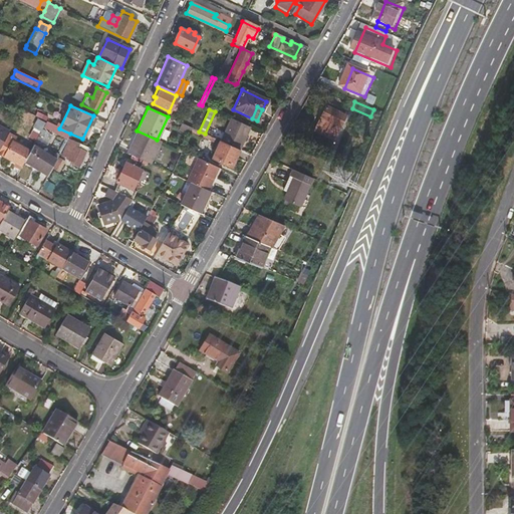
[(317,140),(336,151),(350,126),(331,115),(317,140)]
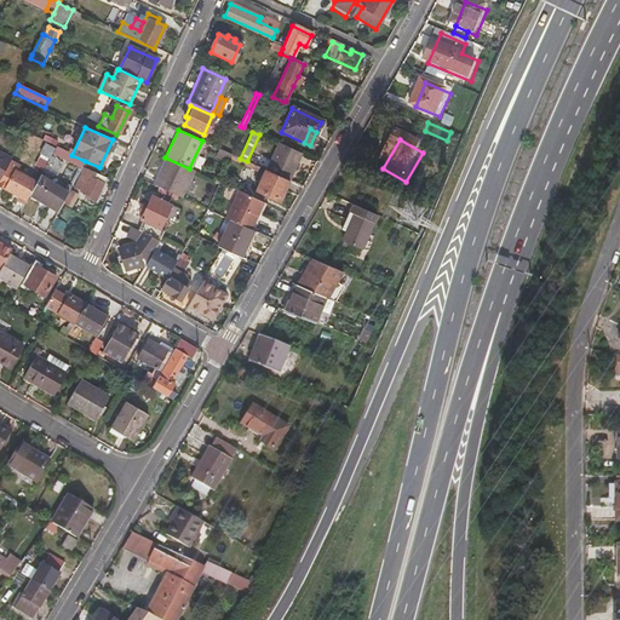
[(288,181),(300,154),(283,147),(279,144),(265,171),(288,181)]
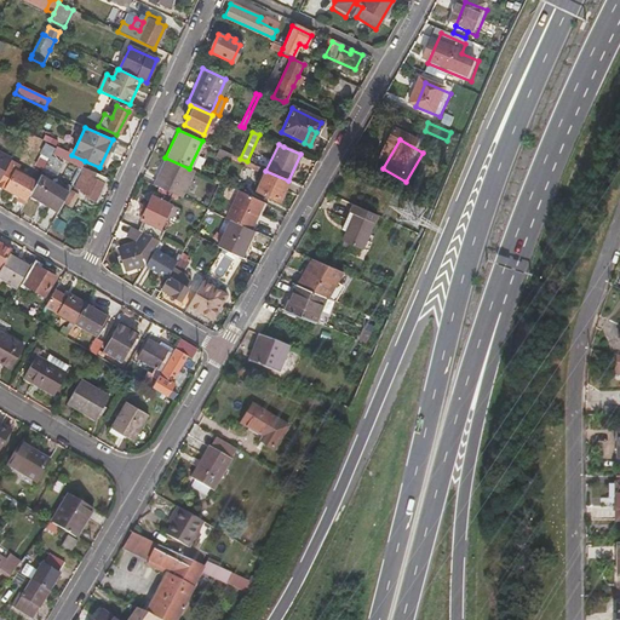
[(72,155),(55,148),(51,155),(56,159),(75,168),(80,171),(82,165),(85,161),(72,155)]
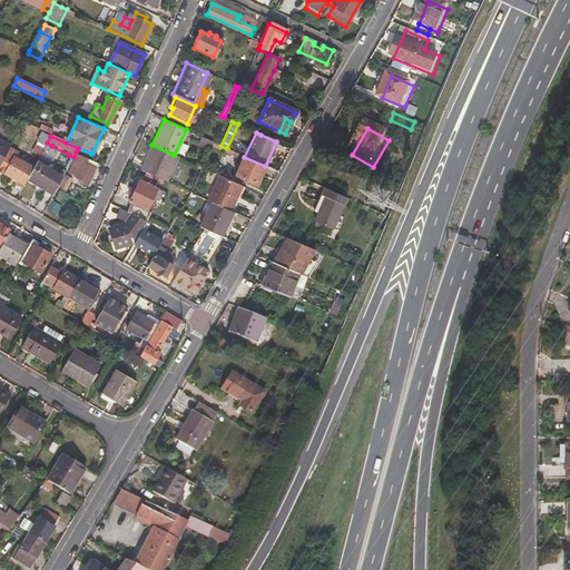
[(213,143),(200,137),(196,146),(208,151),(213,143)]
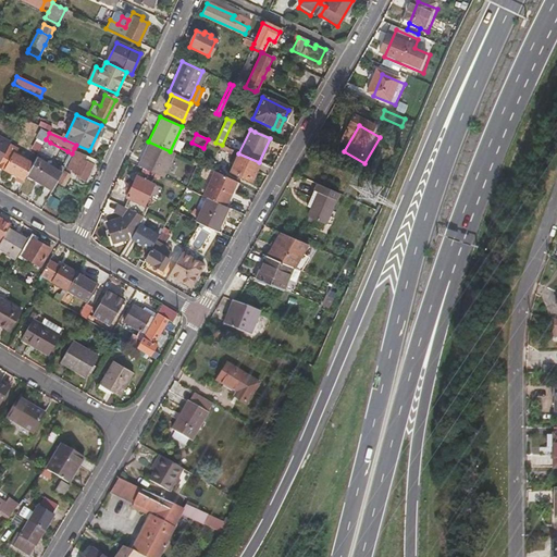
[(170,151),(148,141),(136,166),(160,177),(172,152),(170,151)]
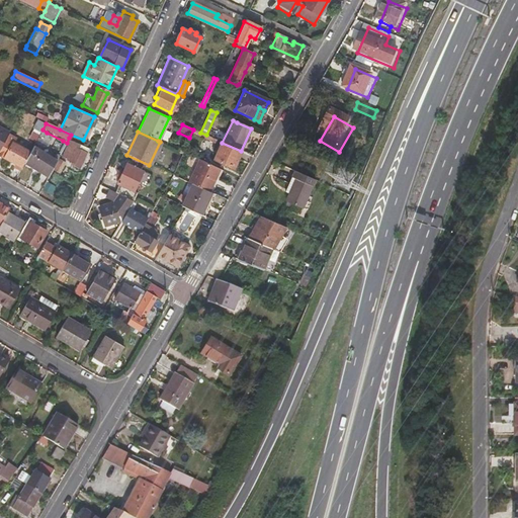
[(0,146),(0,154),(15,163),(13,166),(20,169),(23,163),(29,153),(11,142),(15,137),(8,133),(0,146)]
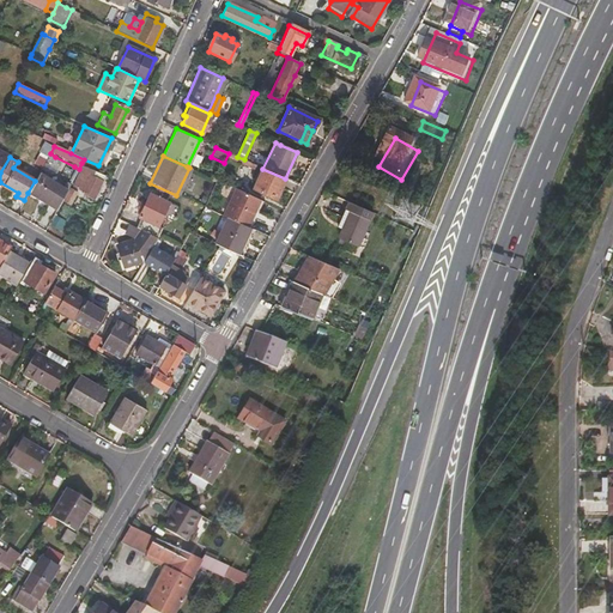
[(244,159),(237,157),(235,161),(253,170),(255,165),(244,159)]
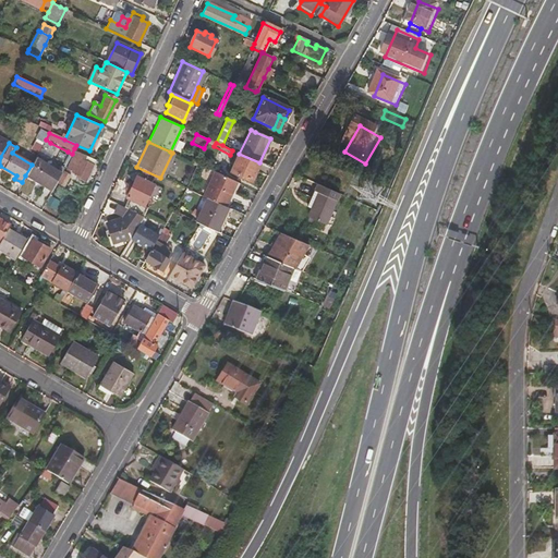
[(93,165),(92,165),(81,159),(84,153),(76,149),(67,170),(85,179),(93,165)]
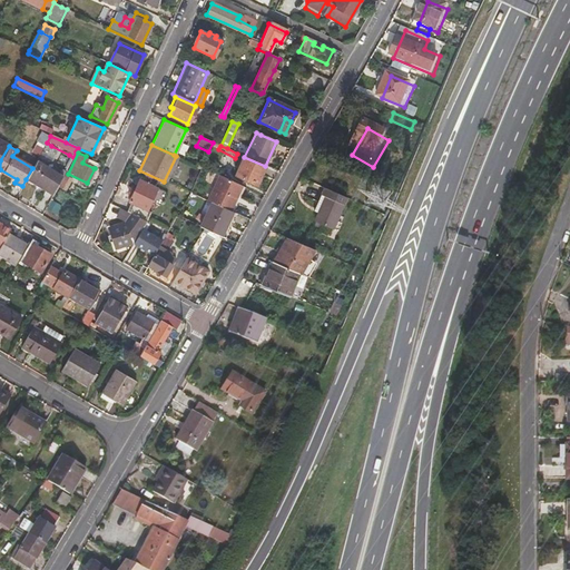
[(74,157),(69,155),(64,167),(67,168),(74,157)]
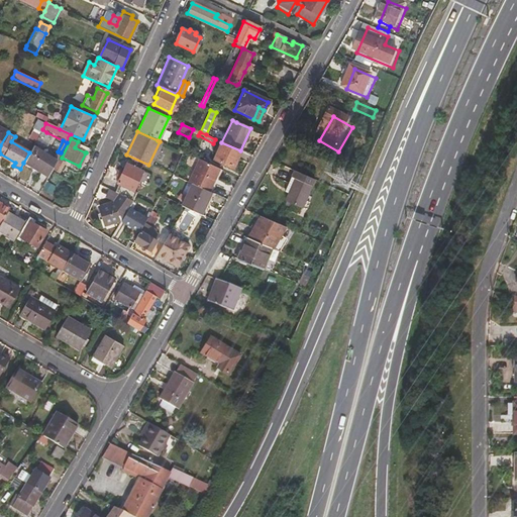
[(85,152),(88,146),(78,141),(75,147),(85,152)]
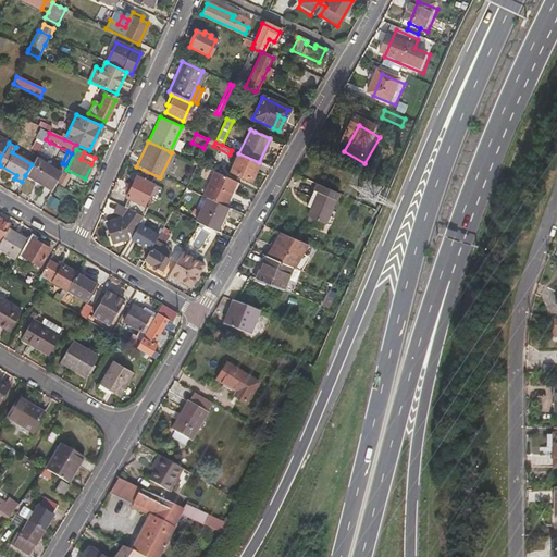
[(250,182),(259,162),(238,153),(230,172),(250,182)]
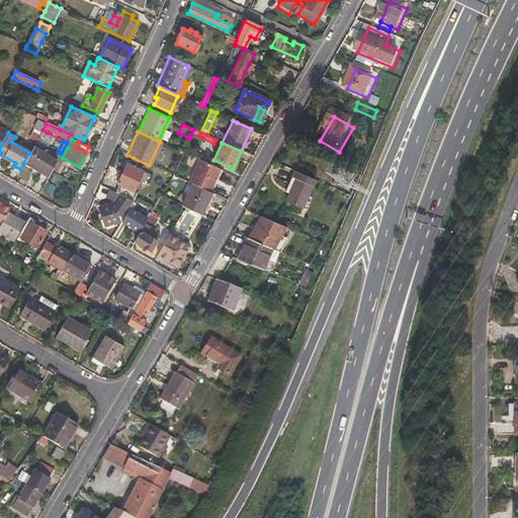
[(32,148),(29,153),(23,163),(47,176),(51,171),(56,161),(52,159),(32,148)]
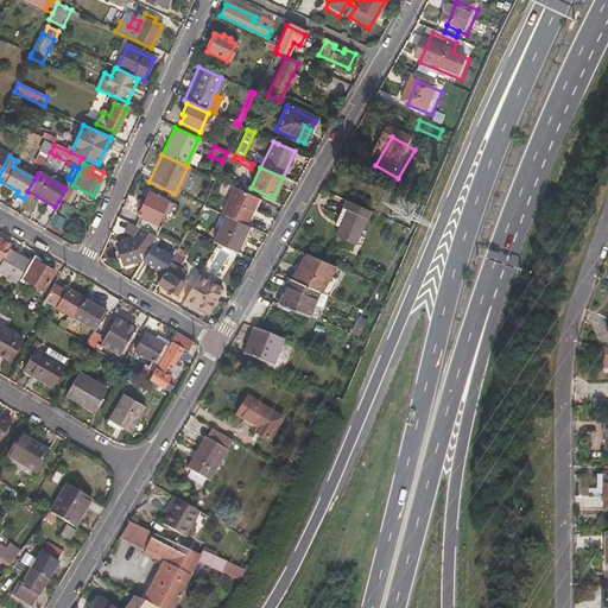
[(75,194),(65,189),(59,201),(68,206),(75,194)]
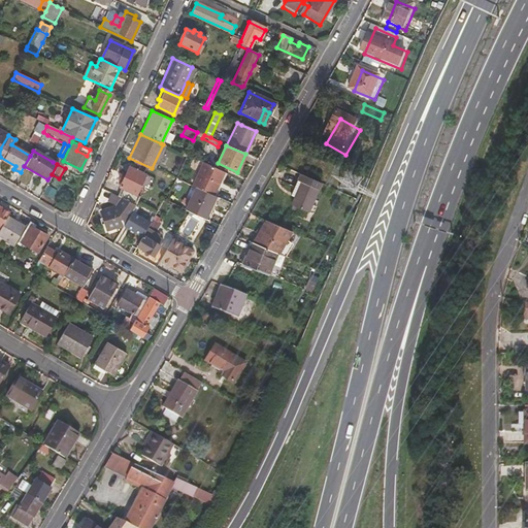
[(215,196),(226,174),(204,164),(194,187),(196,188),(215,196)]
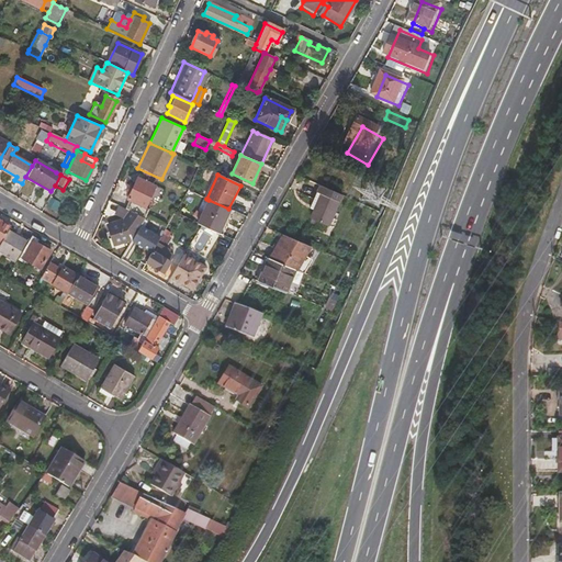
[(127,201),(123,210),(127,213),(139,217),(147,200),(154,187),(136,178),(125,200),(127,201)]
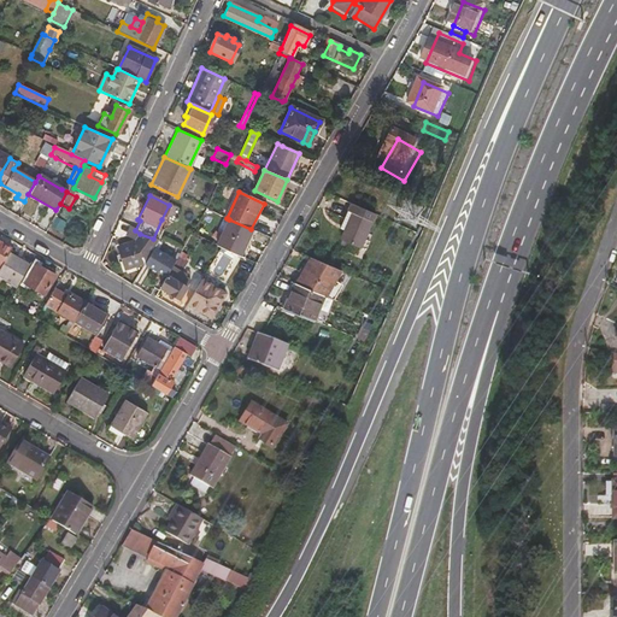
[(169,205),(162,219),(171,224),(178,210),(169,205)]
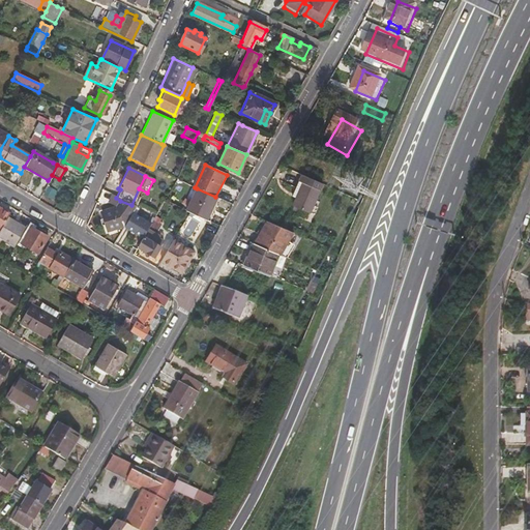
[(324,186),(303,178),(294,198),(299,200),(295,208),(312,215),(324,186)]
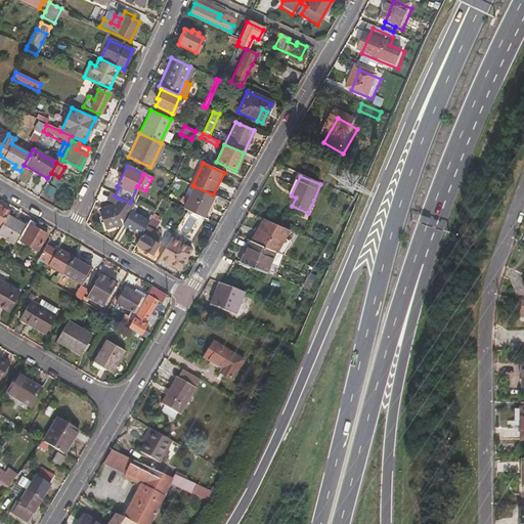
[(54,191),(44,185),(40,193),(50,200),(54,191)]
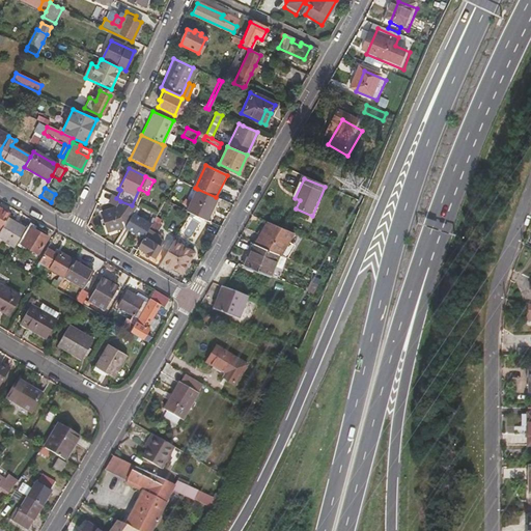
[(206,221),(217,198),(216,197),(197,189),(186,212),(189,213),(206,221)]
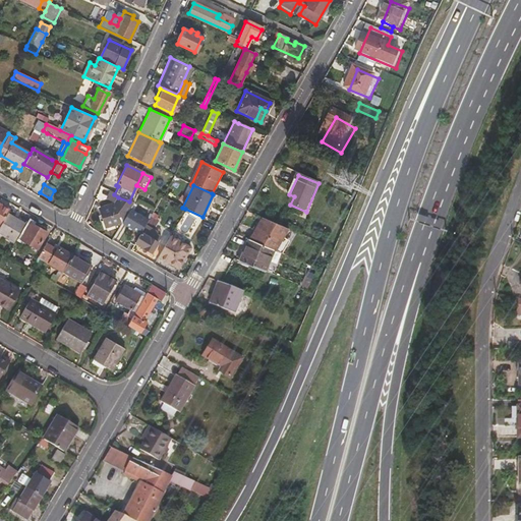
[(118,222),(121,224),(123,220),(131,205),(132,204),(129,201),(118,197),(116,203),(99,209),(104,227),(118,222)]
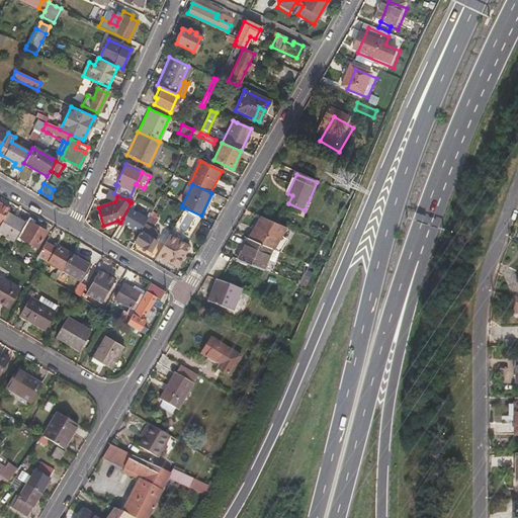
[(141,209),(131,203),(122,219),(132,224),(141,209)]
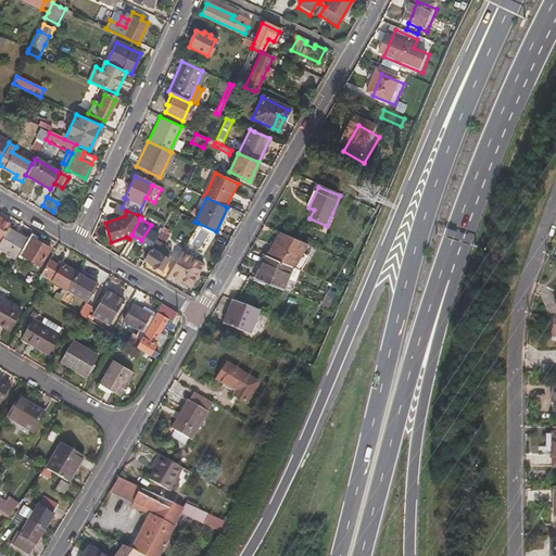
[(0,253),(12,261),(25,239),(7,227),(8,225),(0,219),(0,253)]
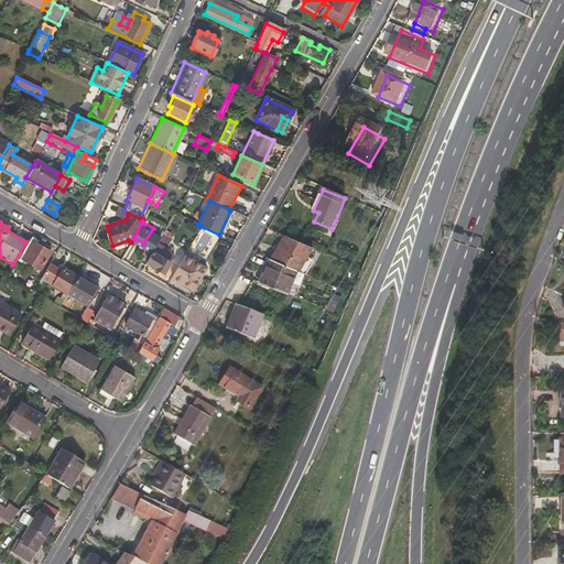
[(307,247),(281,237),(268,260),(293,271),(301,274),(308,261),(302,258),(307,247)]
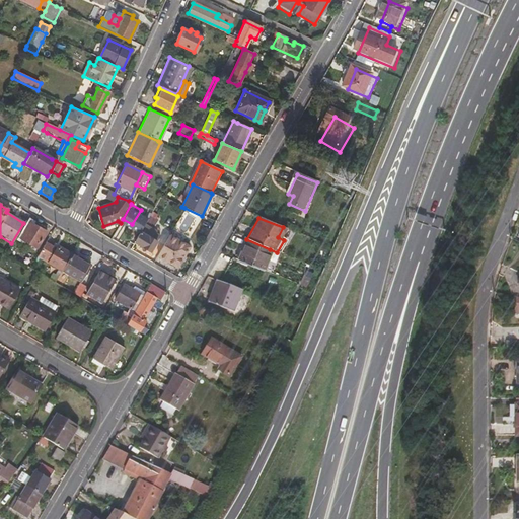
[(46,232),(29,223),(19,239),(29,245),(27,248),(34,251),(46,232)]
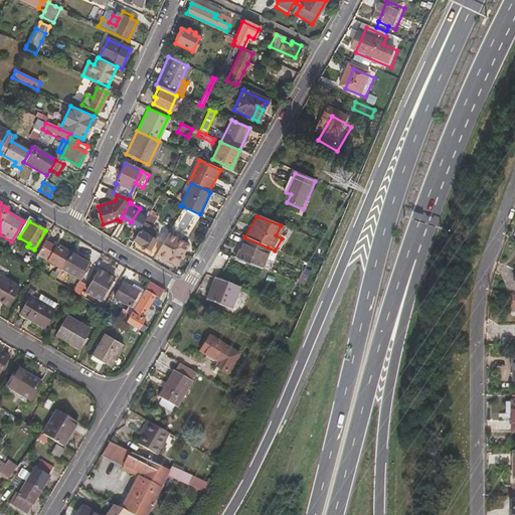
[(141,233),(138,231),(132,241),(147,250),(153,240),(146,235),(148,231),(144,229),(141,233)]
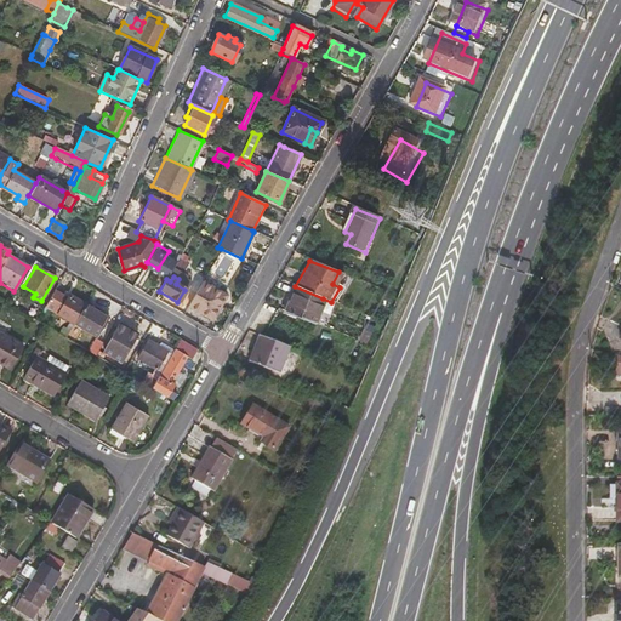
[(208,295),(212,288),(201,281),(198,289),(208,295)]
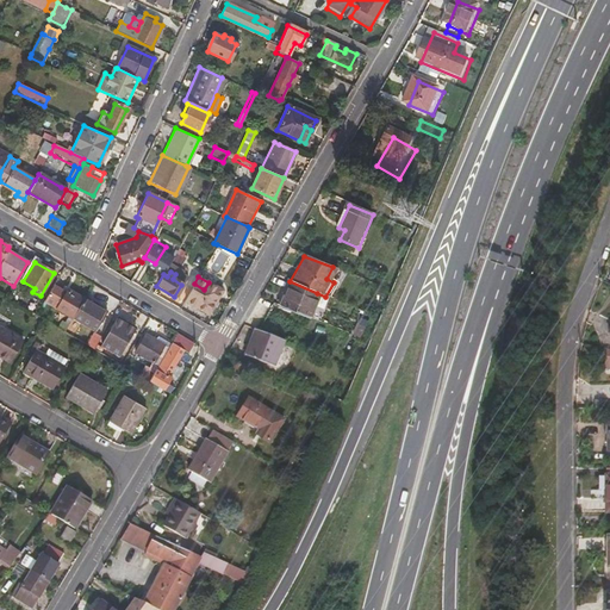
[(290,281),(288,281),(279,305),(307,317),(317,293),(290,281)]
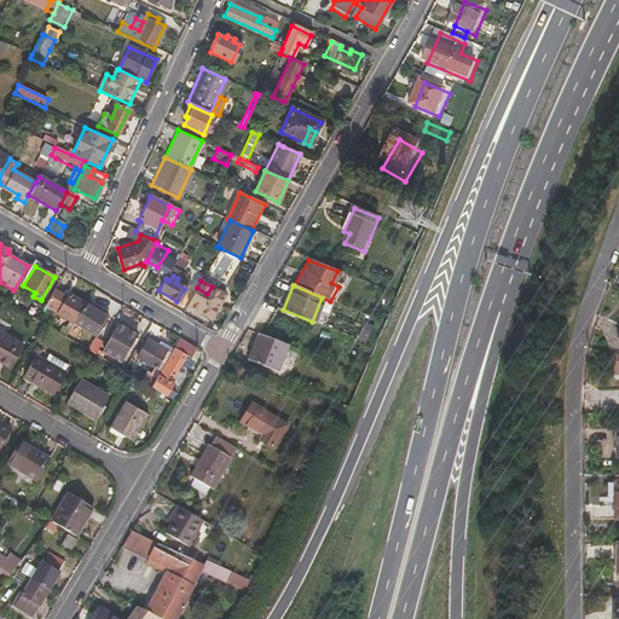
[(197,288),(186,306),(209,319),(224,294),(212,287),(207,294),(197,288)]
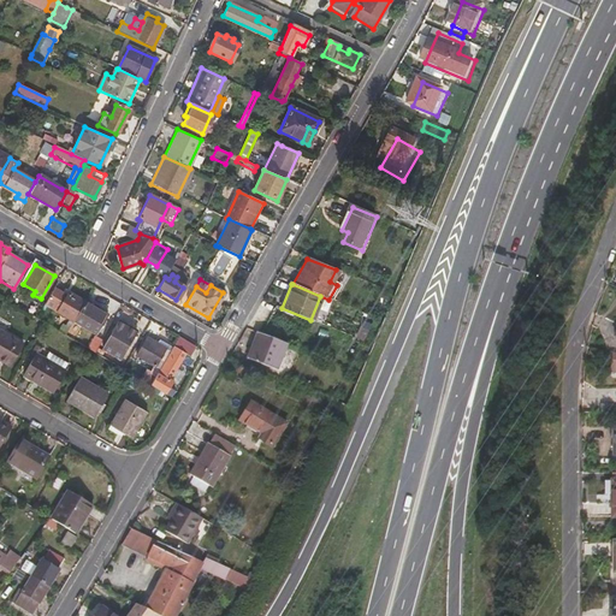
[(72,321),(83,302),(67,291),(63,298),(59,296),(52,291),(43,304),(67,318),(71,321),(72,321)]
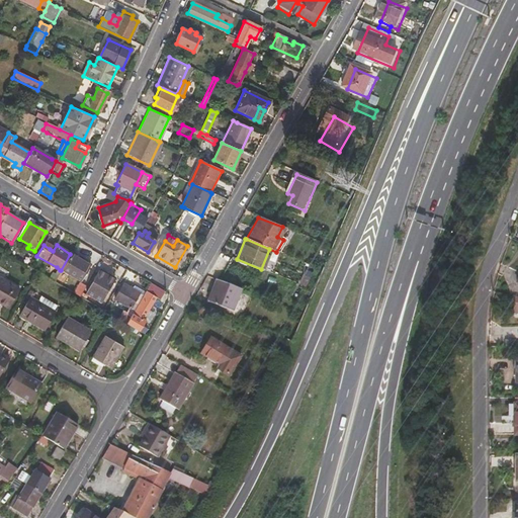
[(89,265),(70,254),(61,270),(79,281),(89,265)]
